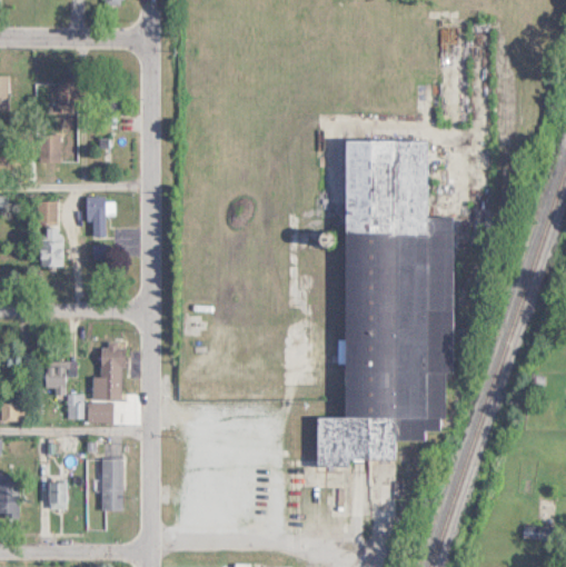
[(0,110),(10,111),(10,77),(0,76),(0,110)]
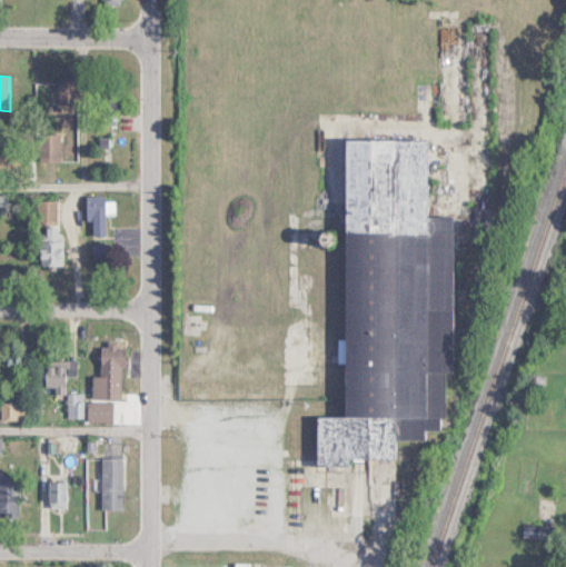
[(345,417),(318,417),(317,468),(349,468),(349,460),(394,460),(395,441),(426,441),(427,431),(446,431),(447,372),(454,372),(454,218),(426,218),(427,140),(346,140),(345,417)]
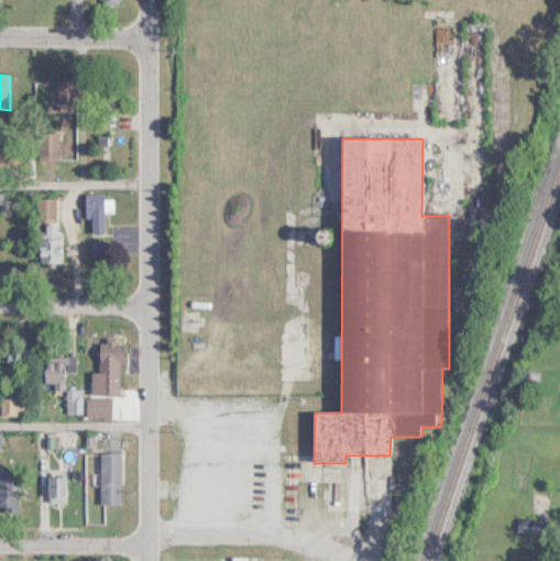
[(87,196),(87,221),(92,221),(92,235),(106,235),(106,212),(113,212),(113,202),(105,202),(105,196),(87,196)]
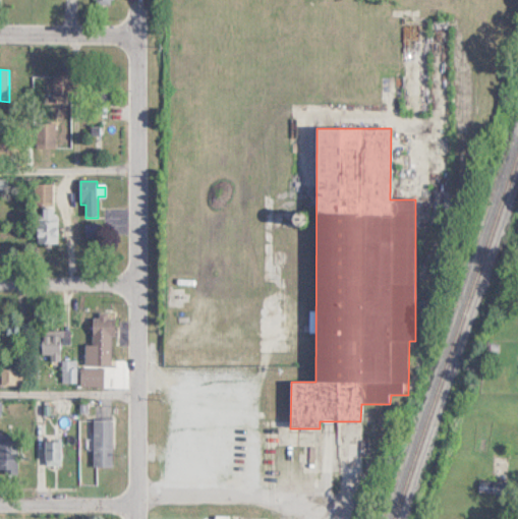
[(36,243),(57,243),(57,185),(36,185),(36,243)]
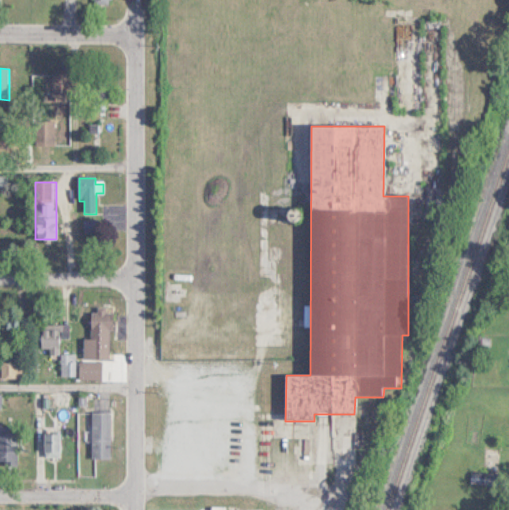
[(92,339),(84,339),(84,360),(111,360),(111,308),(92,308),(92,339)]
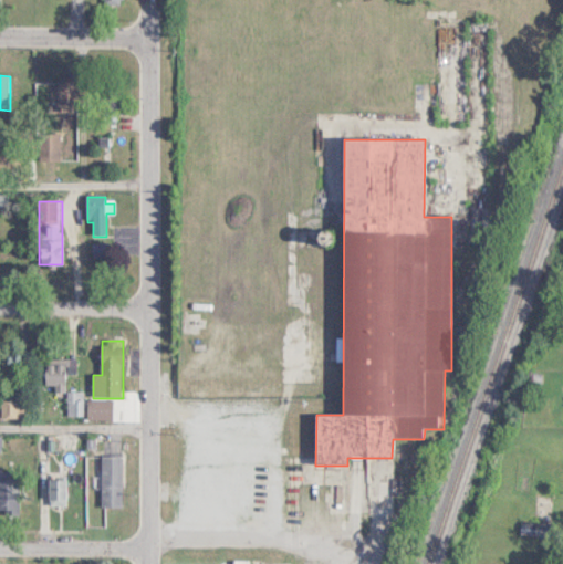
[(76,361),(45,361),(45,387),(55,387),(55,394),(65,394),(65,373),(76,373),(76,361)]
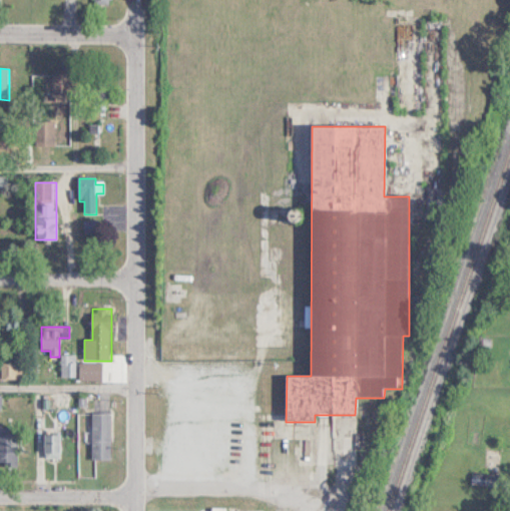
[(76,357),(62,357),(62,379),(76,379),(76,357)]
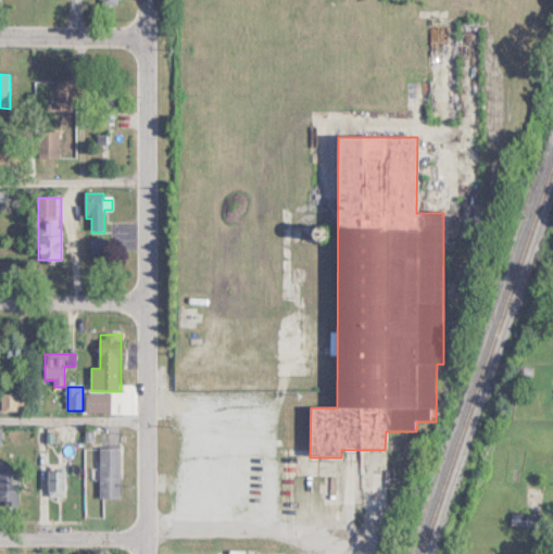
[(87,414),(111,414),(111,395),(87,395),(87,414)]
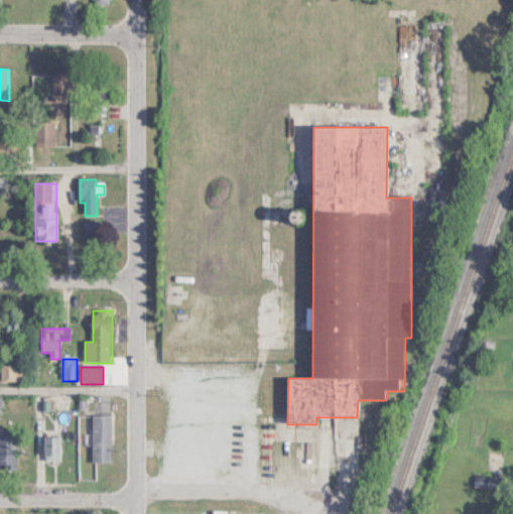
[(56,413),(56,397),(34,397),(34,413),(56,413)]
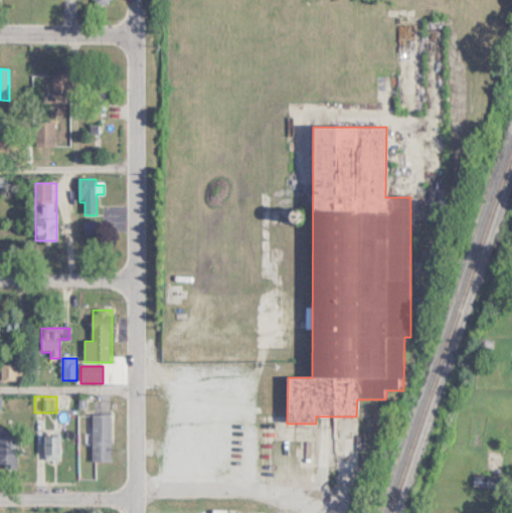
[(112,415),(93,415),(93,463),(112,463),(112,415)]
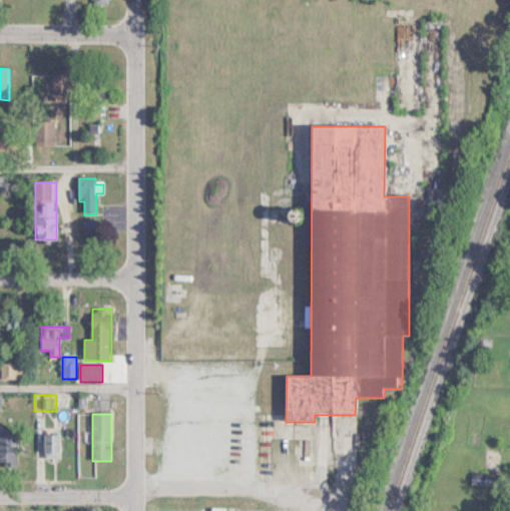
[(61,435),(43,435),(43,460),(61,460),(61,435)]
